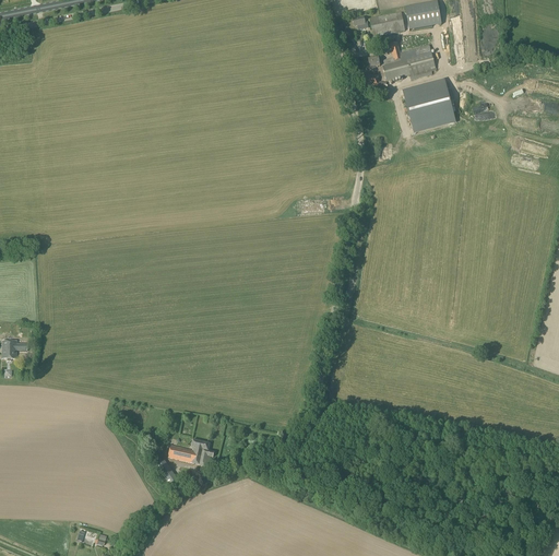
[(409,28),(441,23),(437,0),(405,6),(409,28)]
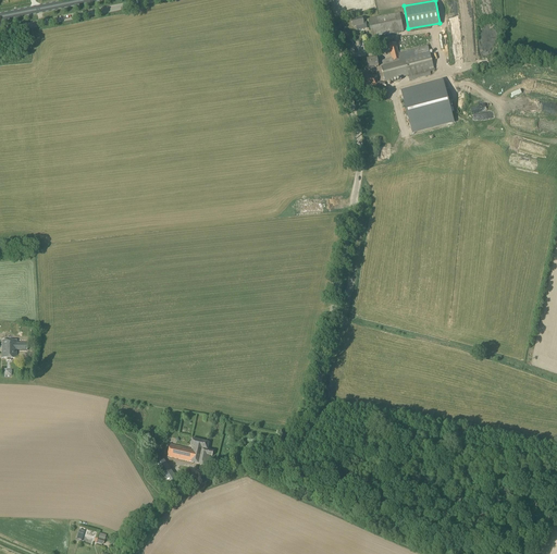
[(353,24),(363,22),(362,15),(351,17),(353,24)]
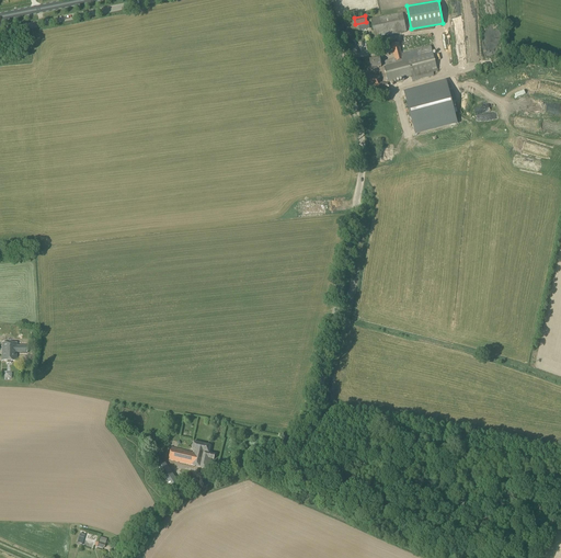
[(385,46),(385,44),(386,44),(384,34),(375,36),(376,46),(381,45),(381,47),(385,46)]
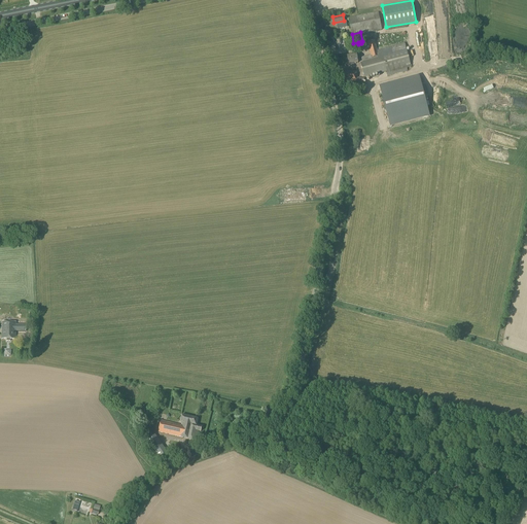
[(377,46),(375,38),(367,40),(371,53),(361,55),(362,61),(361,61),(364,74),(378,70),(378,71),(386,69),(387,74),(408,68),(407,66),(411,65),(411,63),(405,41),(386,45),(385,44),(377,46)]
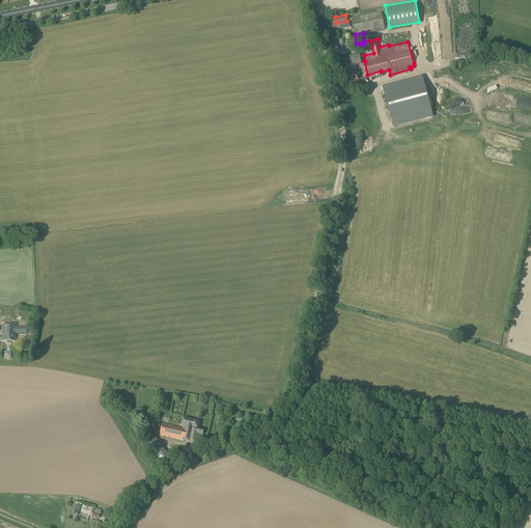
[(352,62),(361,60),(359,53),(350,54),(352,62)]
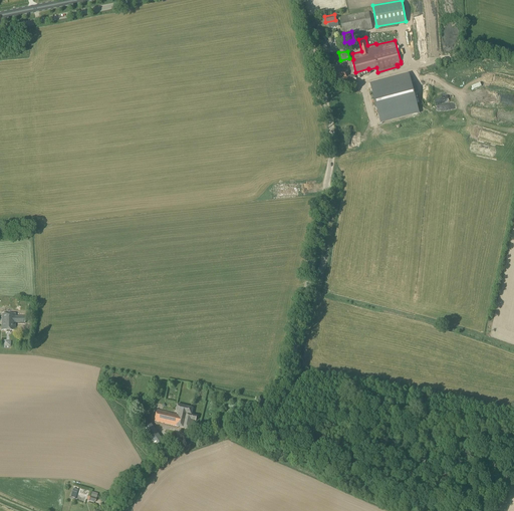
[(354,79),(355,73),(347,73),(347,67),(332,66),(331,77),(354,79)]
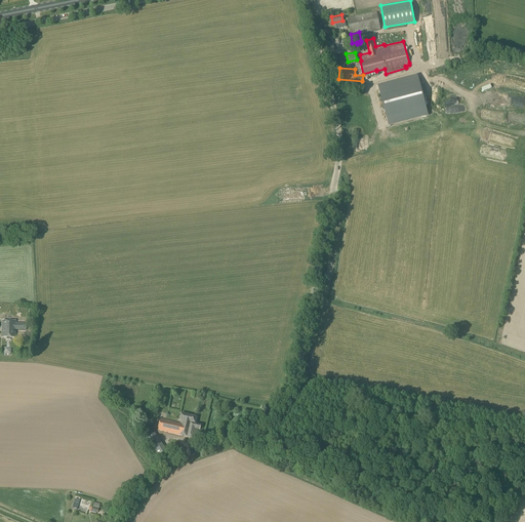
[(377,83),(389,123),(428,113),(417,73),(377,83)]
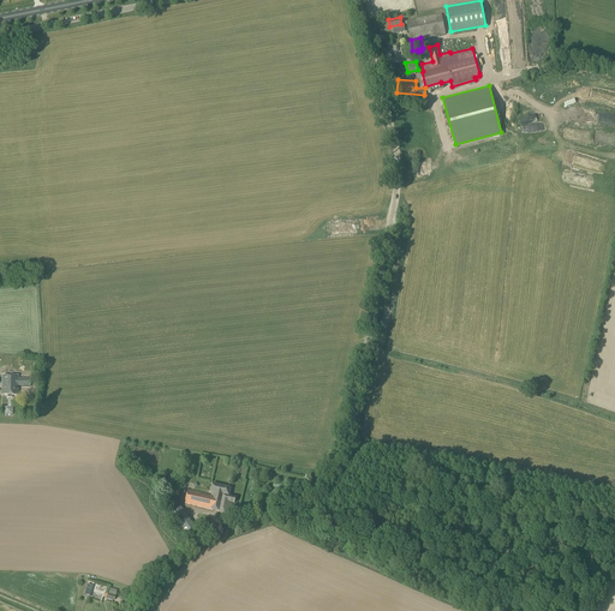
[(3,372),(3,393),(17,393),(18,383),(29,383),(29,376),(18,376),(18,373),(3,372)]
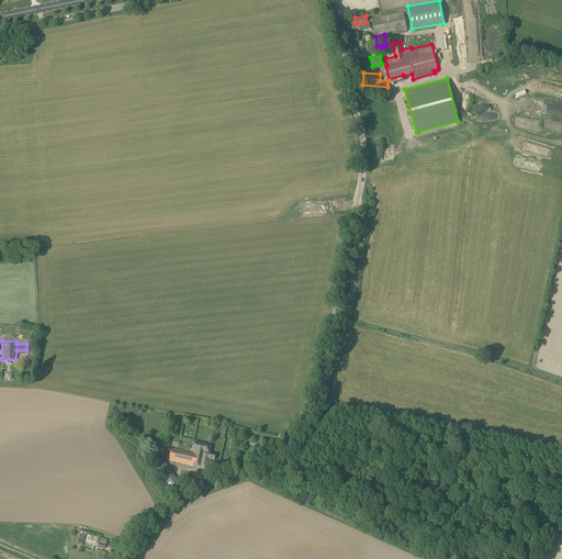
[(210,451),(211,444),(193,439),(192,447),(194,448),(193,450),(171,446),(169,458),(190,464),(210,468),(212,457),(214,458),(215,453),(210,451)]
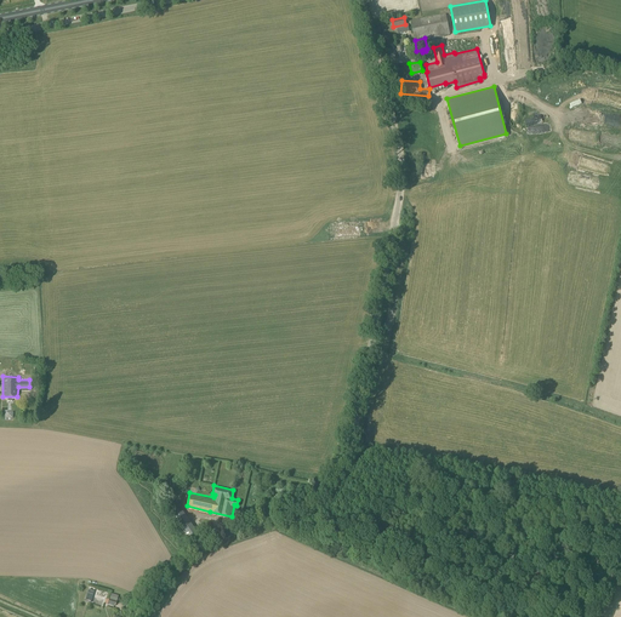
[(187,540),(198,531),(183,509),(171,516),(187,540)]
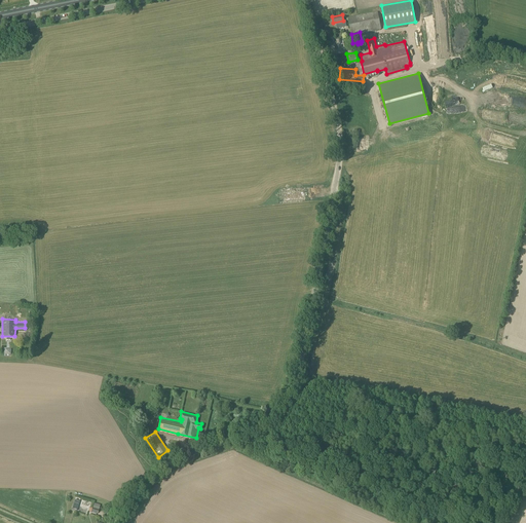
[(98,512),(100,503),(94,501),(92,506),(90,509),(90,510),(98,512)]
